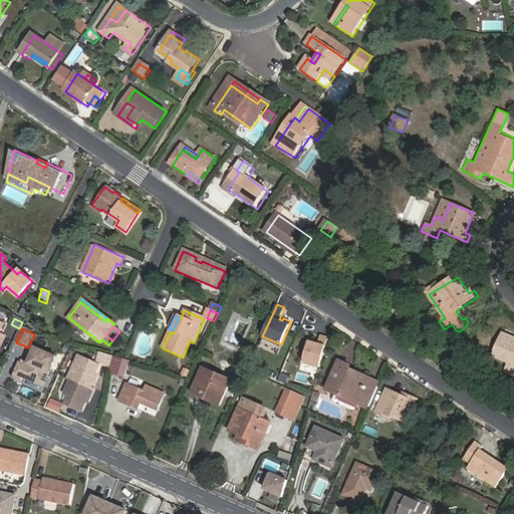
[(513,343),(499,330),(483,348),(496,360),(491,367),(498,374),(493,379),(501,386),(512,373),(505,366),(513,356),(513,343)]
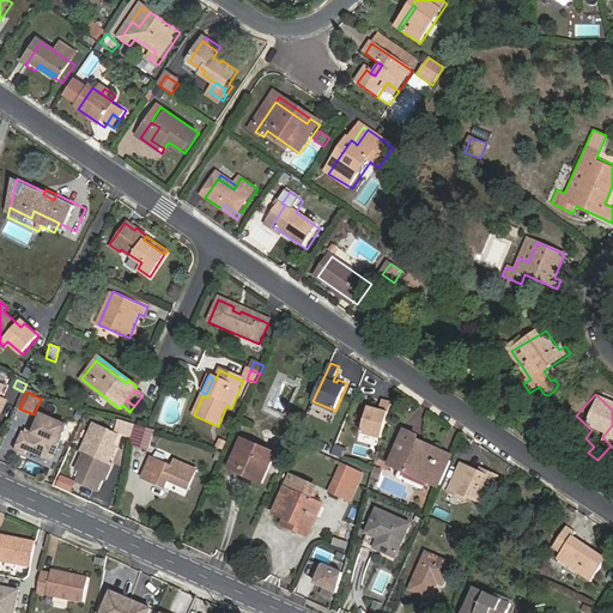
[(363,432),(383,438),(393,402),(383,400),(381,410),(370,407),(363,432)]
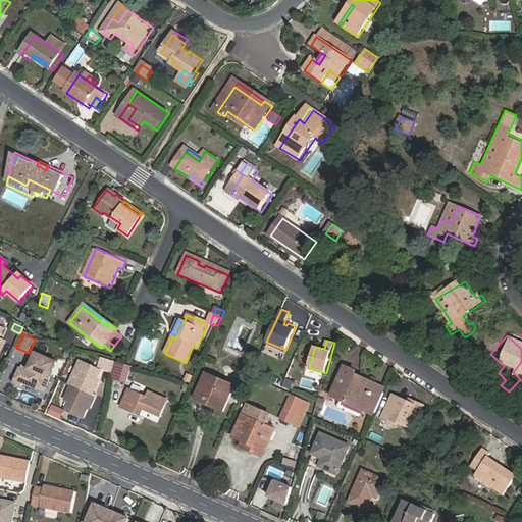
[(45,392),(58,364),(38,355),(29,373),(21,370),(15,383),(22,387),(24,382),(45,392)]
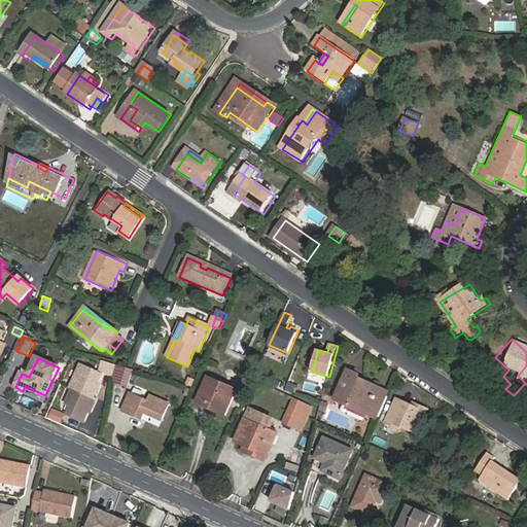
[(112,378),(115,364),(105,361),(101,373),(112,378)]
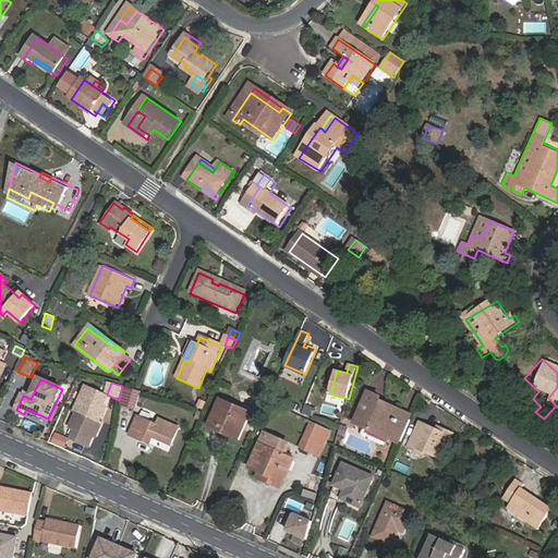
[(86,387),(75,411),(77,412),(100,423),(105,412),(102,411),(109,397),(86,387)]
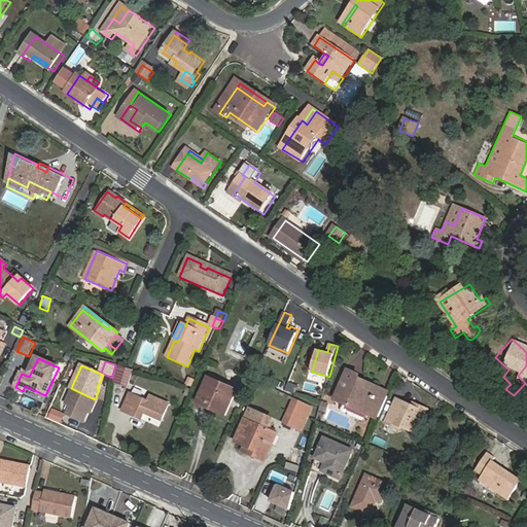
[(128,386),(131,370),(126,367),(116,365),(112,382),(128,386)]
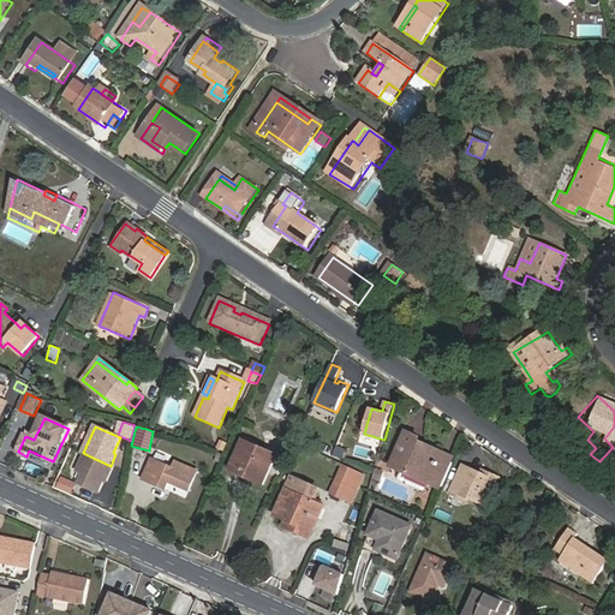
[(428,489),(431,483),(442,458),(417,446),(419,441),(421,437),(408,431),(393,465),(410,473),(406,479),(408,484),(424,491),(428,489)]
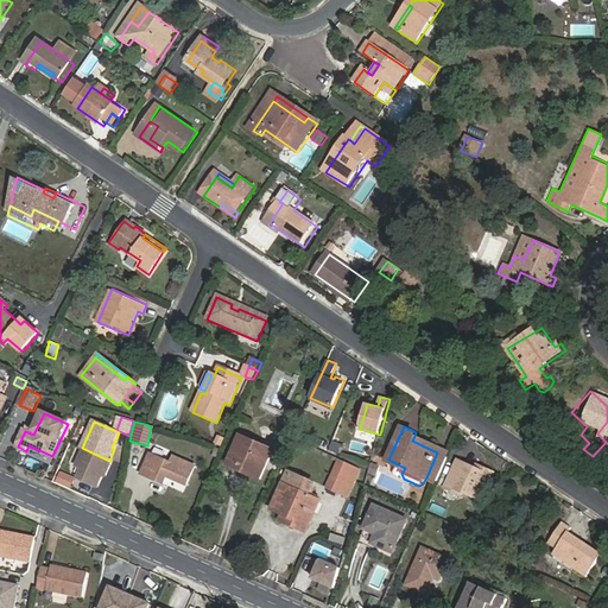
[(248,474),(261,479),(274,449),(241,434),(229,461),(249,470),(248,474)]
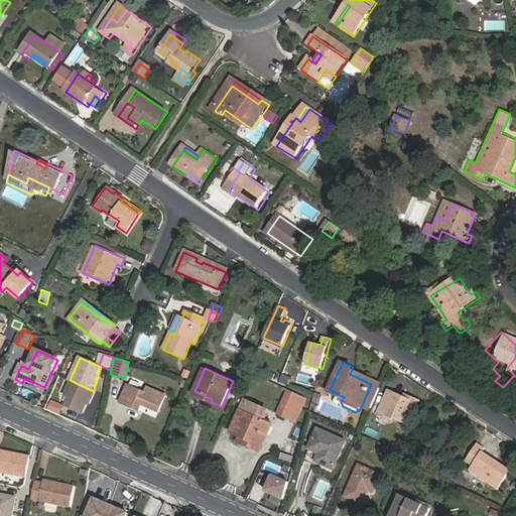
[(371,384),(362,405),(369,408),(380,383),(352,370),(350,374),(371,384)]
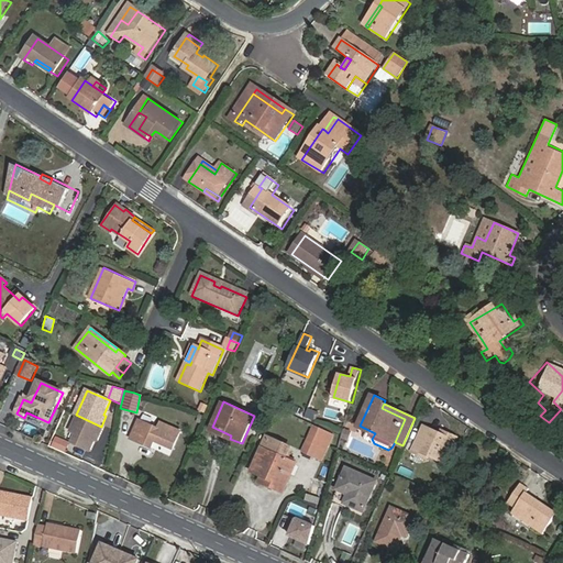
[(101,427),(78,416),(72,431),(77,434),(74,443),(90,451),(97,437),(99,437),(103,428),(101,427)]
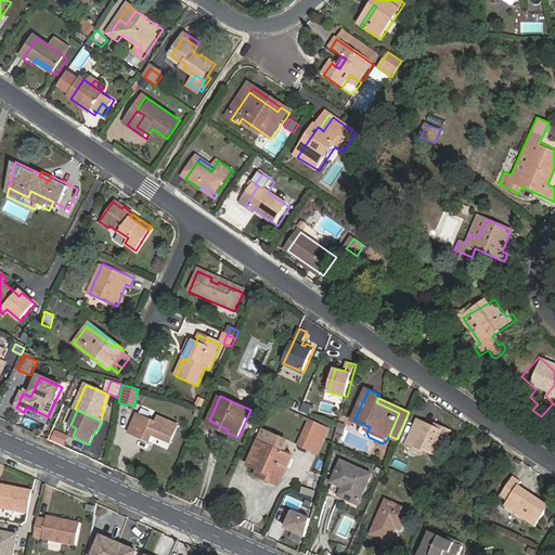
[(170,443),(178,426),(159,417),(156,424),(137,415),(129,434),(150,442),(153,435),(170,443)]
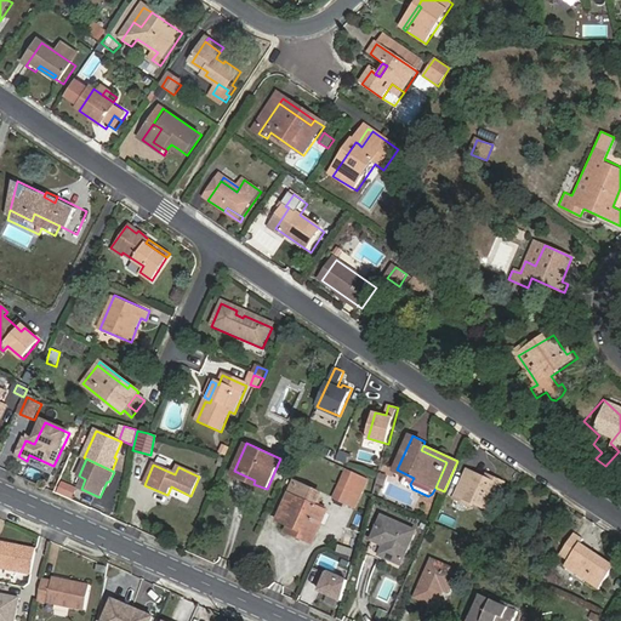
[(467,500),(473,502),(493,511),(505,482),(494,478),(493,480),(485,477),(467,469),(455,499),(465,503),(467,500)]
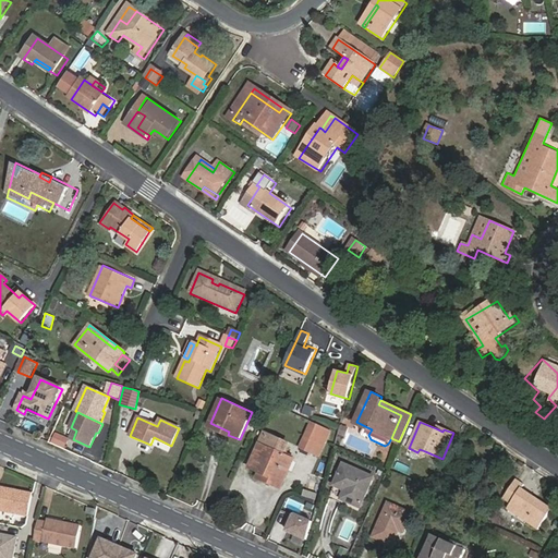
[(229,432),(210,423),(209,426),(228,435),(229,432)]
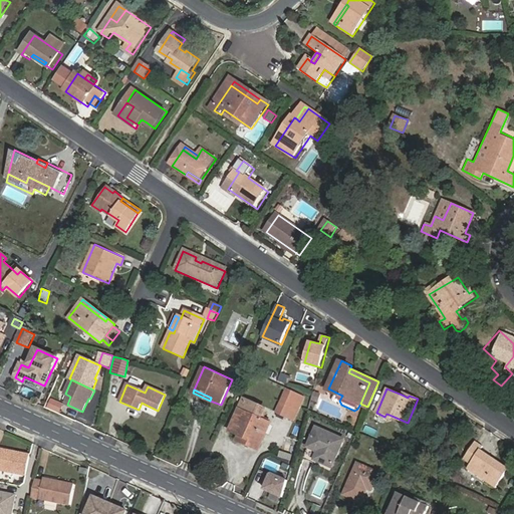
[(278,413),(286,417),(294,421),(304,398),(288,390),(278,413)]
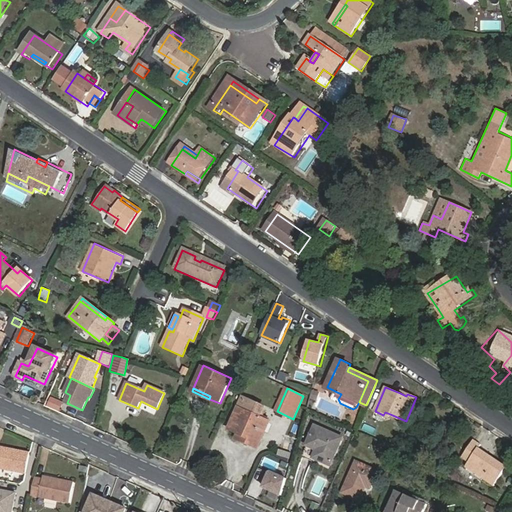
[(47,408),(58,412),(62,401),(51,397),(47,408)]
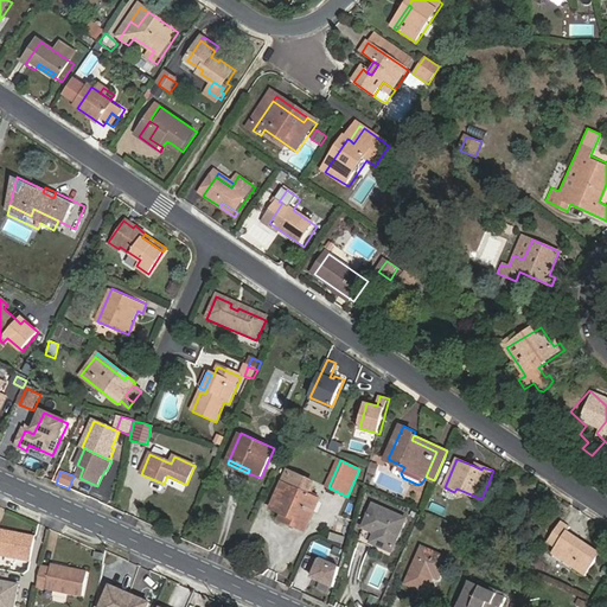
[(312,480),(289,471),(274,506),(283,511),(296,518),(294,524),(305,530),(318,502),(310,497),(305,494),(312,480)]
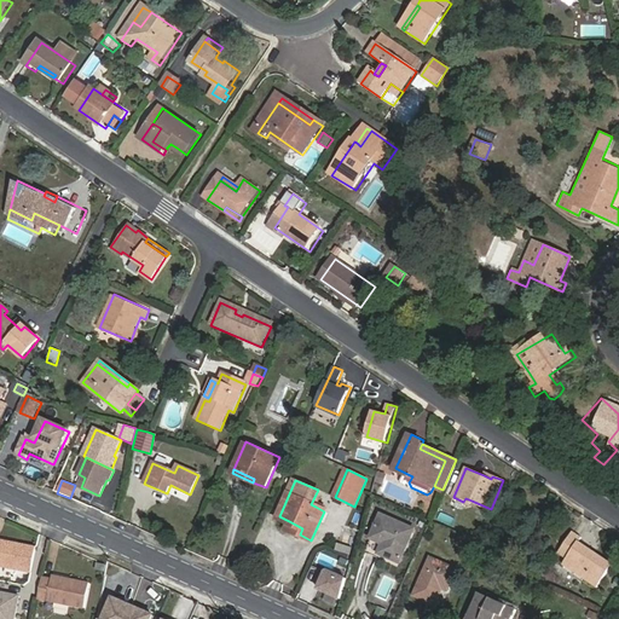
[(401,562),(416,528),(382,514),(368,547),(401,562)]
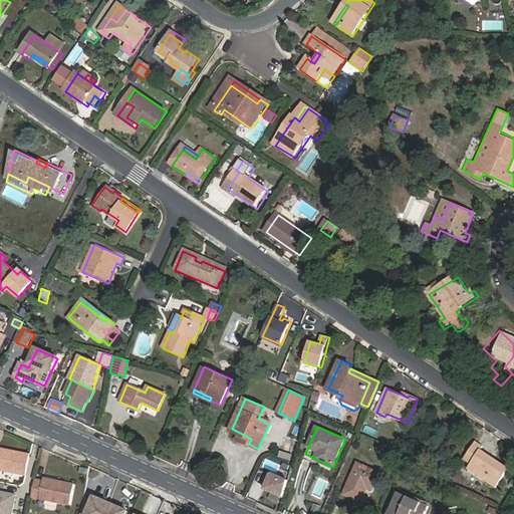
[(251,439),(240,433),(238,439),(249,444),(251,439)]
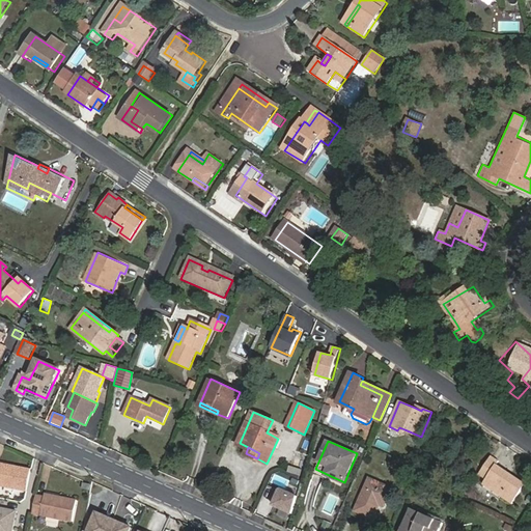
[(498,459),(491,454),(478,473),(486,478),(483,483),(512,502),(526,482),(496,463),(498,459)]
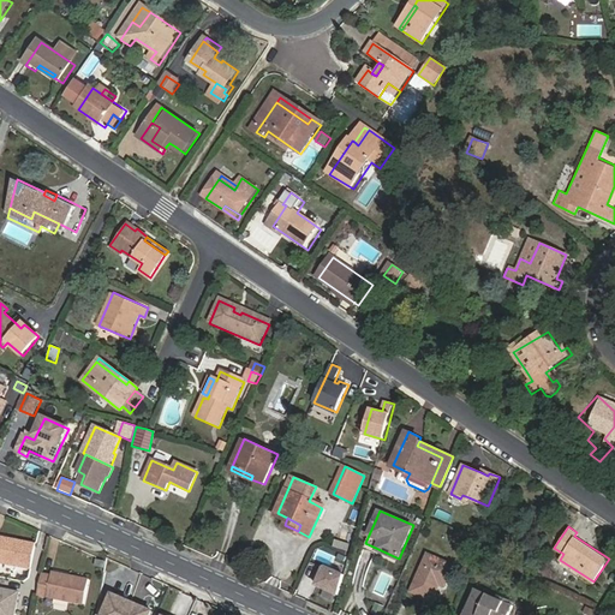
[(0,560),(33,567),(37,542),(17,538),(17,542),(12,541),(13,537),(0,535),(0,560)]
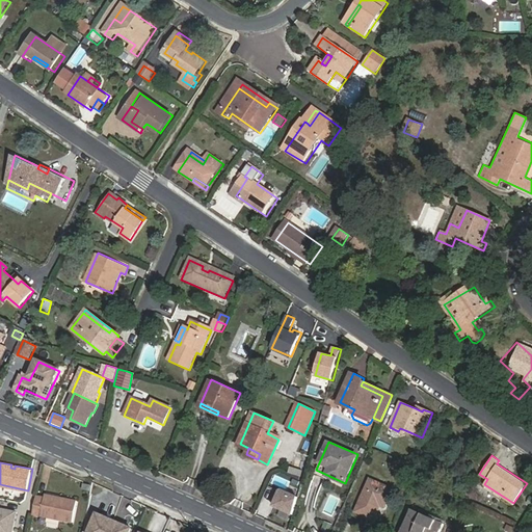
[(299,477),(302,470),(289,466),(287,472),(299,477)]
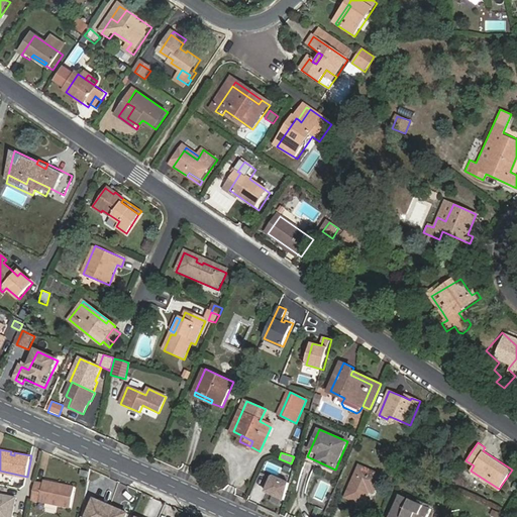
[(376,493),(383,476),(362,467),(348,498),(366,506),(372,492),(376,493)]
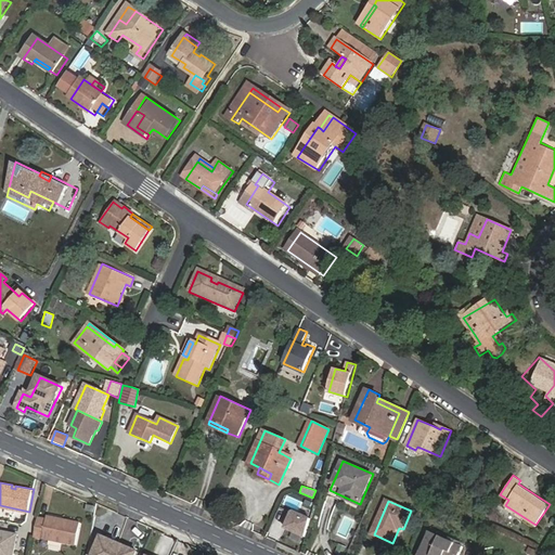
[(309,517),(289,508),(281,527),(300,536),(309,517)]
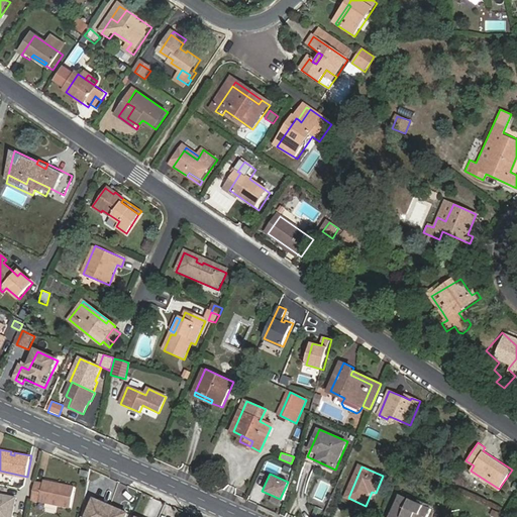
[(36,481),(32,499),(72,506),(76,485),(60,482),(60,484),(56,484),(57,481),(44,479),(44,482),(36,481)]
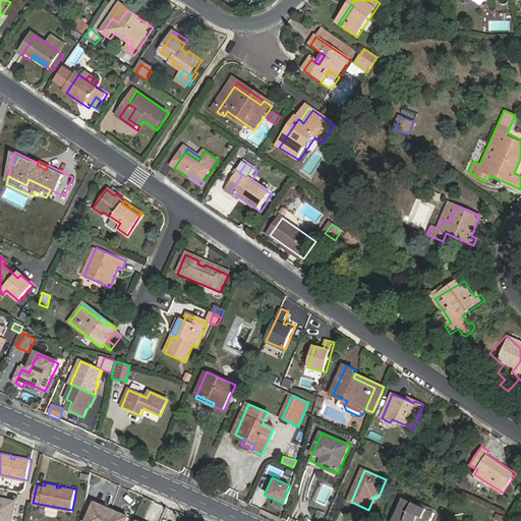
[(0,520),(11,520),(15,500),(0,497),(0,520)]
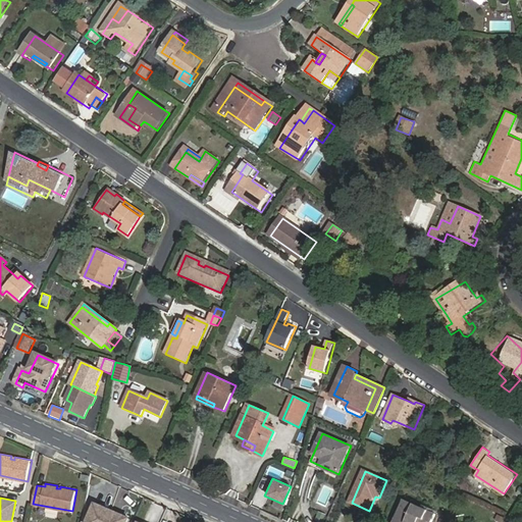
[(433,521),(436,515),(405,500),(394,521),(433,521)]
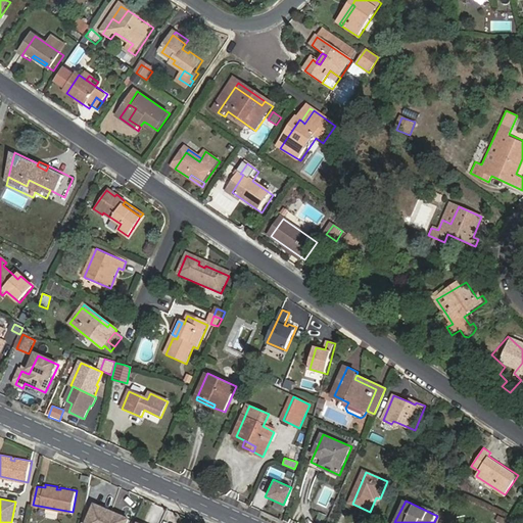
[(126,522),(128,519),(92,504),(83,522),(126,522)]
